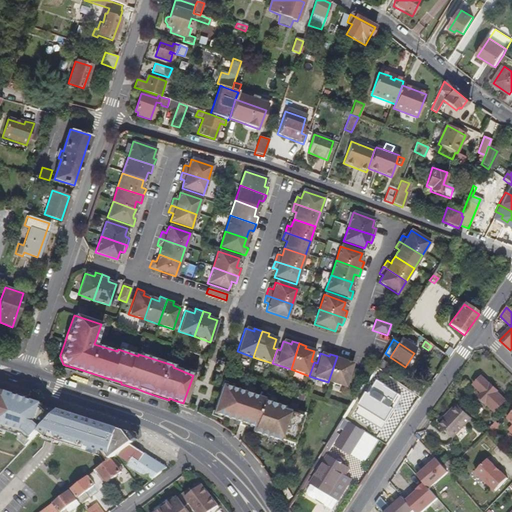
[(63,364),(60,356),(60,355),(58,354),(57,358),(60,366),(64,367),(65,365),(63,364)]
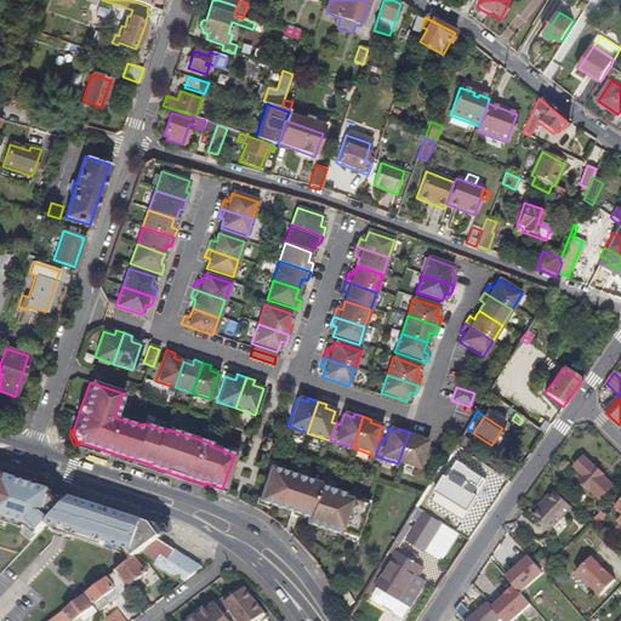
[(417,469),(427,442),(420,439),(416,438),(417,434),(409,432),(398,463),(417,469)]
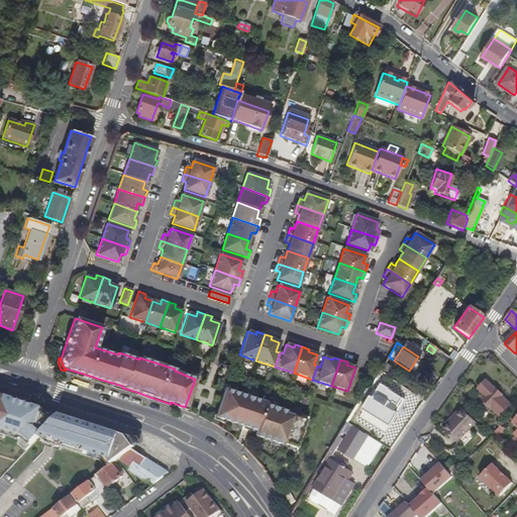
[(382,378),(387,370),(383,367),(377,376),(382,378)]
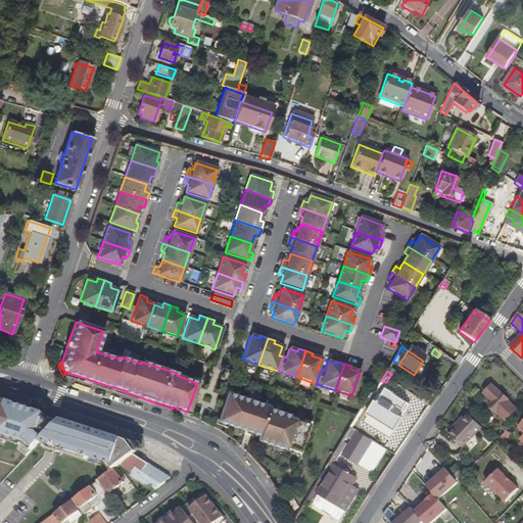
[(190,377),(189,380),(196,383),(197,383),(196,386),(197,386),(199,381),(190,377)]
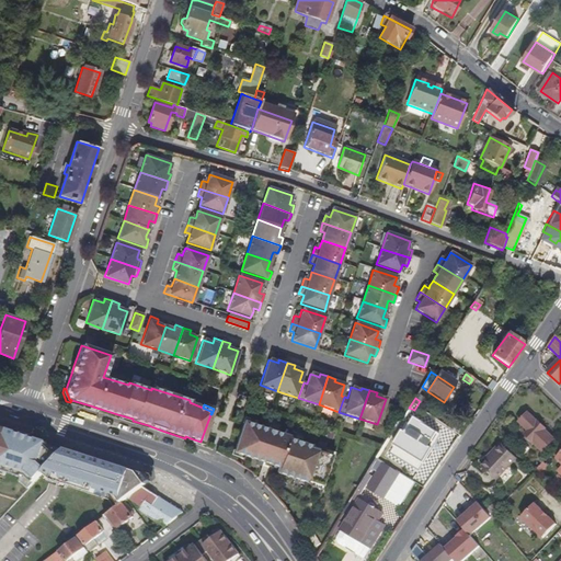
[(401,432),(414,411),(414,410),(409,408),(396,430),(401,432)]
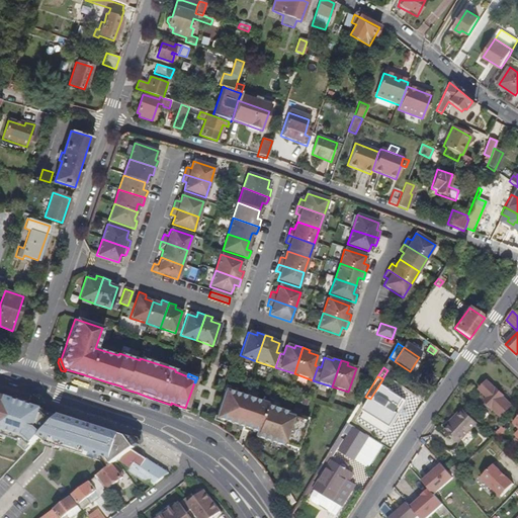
[(484,403),(500,418),(512,406),(503,398),(504,397),(488,381),(479,391),(488,399),(484,403)]
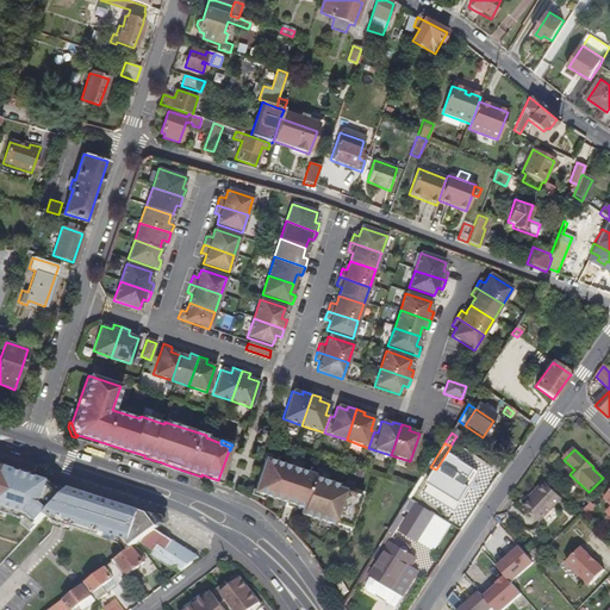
[(273,462),(263,459),(262,462),(253,489),(251,492),(262,496),(285,503),(292,505),(302,509),(299,515),(323,523),(329,526),(332,527),(332,524),(338,527),(349,530),(350,527),(358,503),(360,496),(352,493),(337,487),(337,485),(312,478),(313,475),(273,462)]
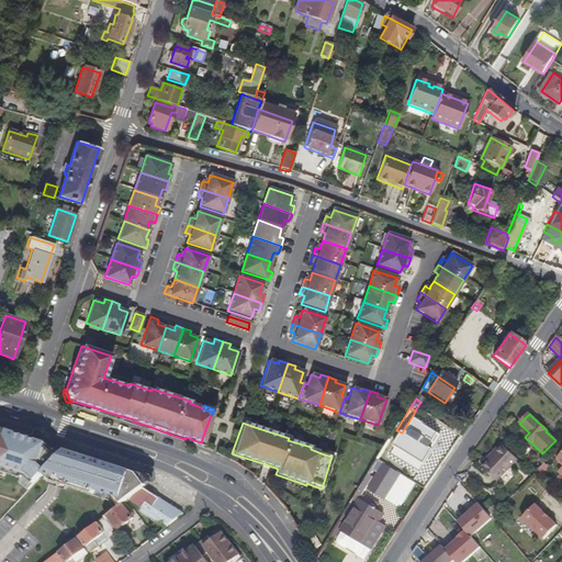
[(440,438),(445,431),(435,425),(430,431),(440,438)]
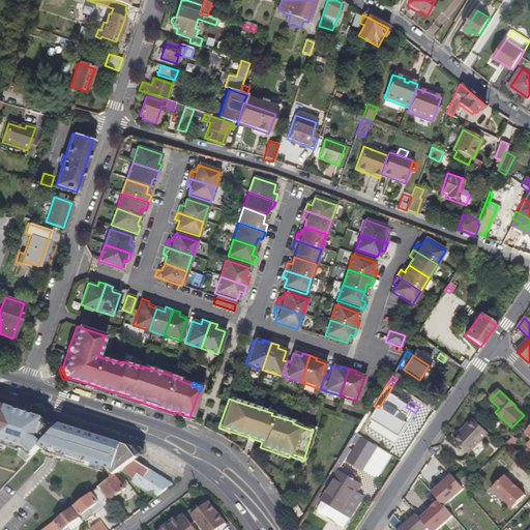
[(0,443),(22,450),(20,454),(28,462),(41,446),(57,431),(43,421),(43,420),(45,418),(0,403),(0,443)]
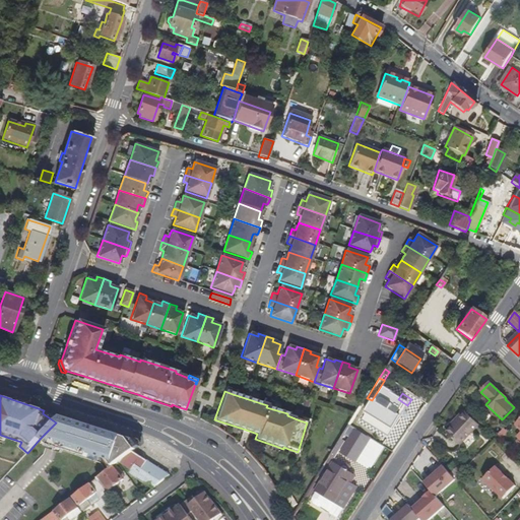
[(60,418),(43,412),(43,413),(56,423),(60,418)]
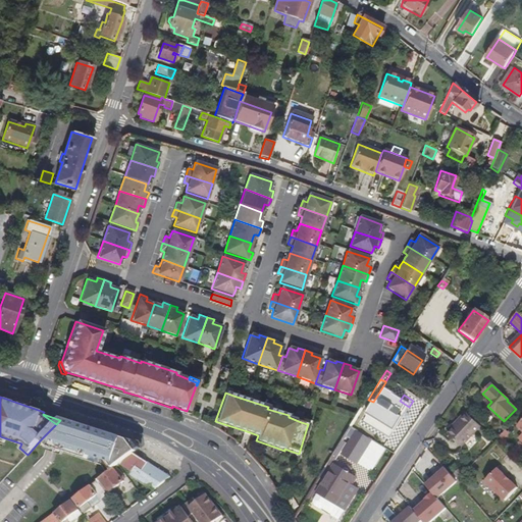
[(461,448),(480,428),(466,414),(460,420),(462,422),(455,429),(449,435),(461,448)]
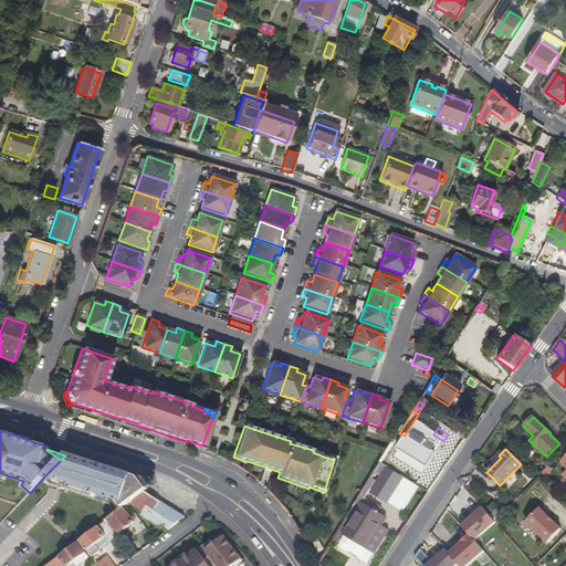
[(139,477),(67,453),(65,456),(61,460),(44,477),(53,485),(63,485),(63,488),(114,496),(123,507),(125,506),(128,504),(129,503),(145,492),(148,489),(139,477)]
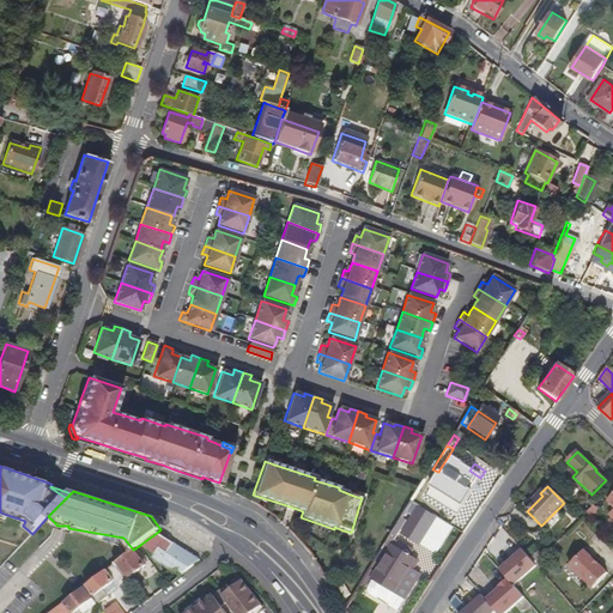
[(253,495),(254,491),(253,491),(250,497),(262,502),(263,498),(253,495)]
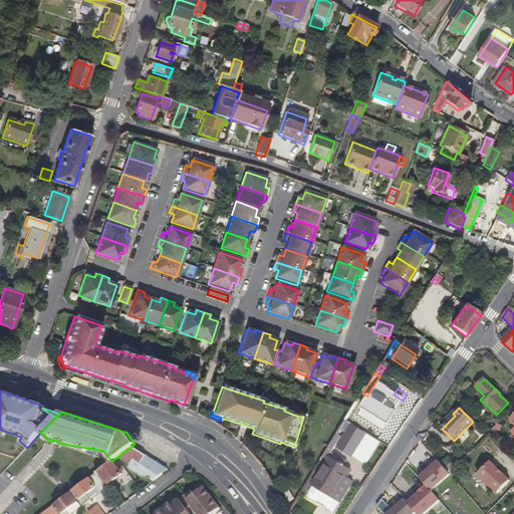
[(303,418),(301,424),(303,424),(306,416),(296,413),(296,416),(303,418)]
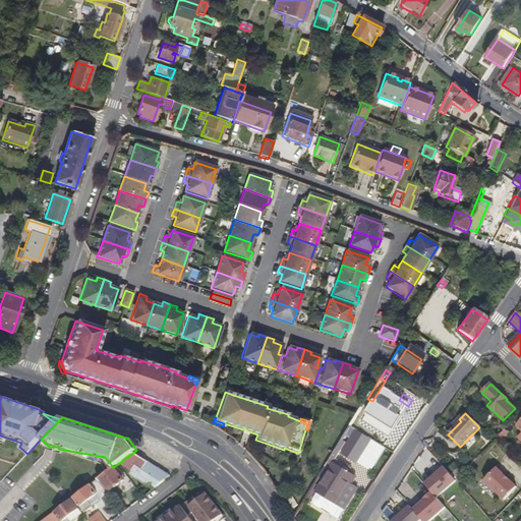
[(454,428),(461,421),(459,419),(452,426),(454,428)]
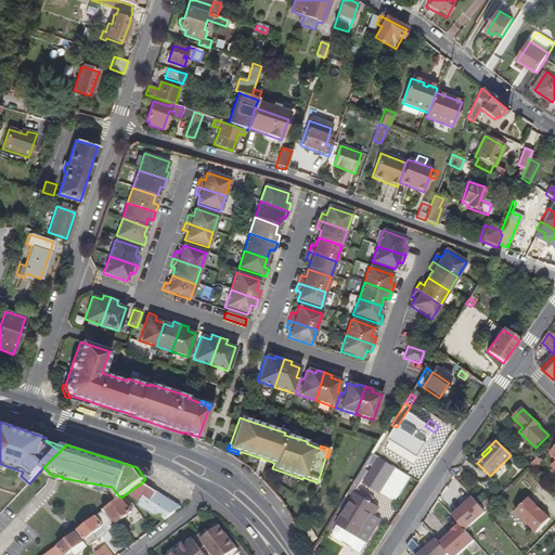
[(534,468),(542,461),(538,457),(531,464),(530,464),(534,468)]
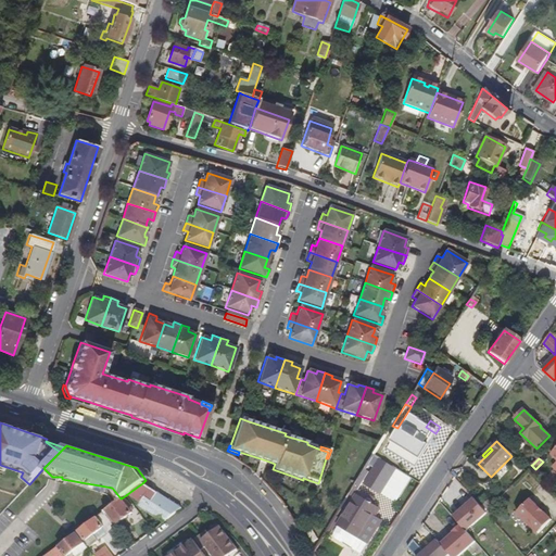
[(380,459),(365,484),(379,493),(390,476),(392,478),(397,470),(380,459)]
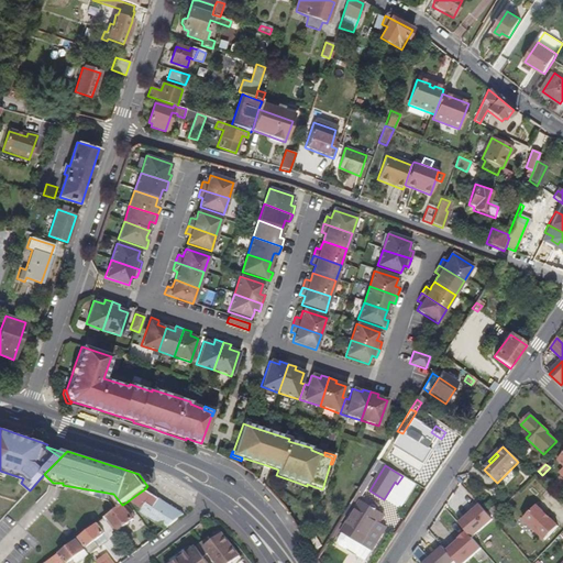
[(385,505),(397,484),(395,482),(384,499),(370,490),(367,494),(385,505)]
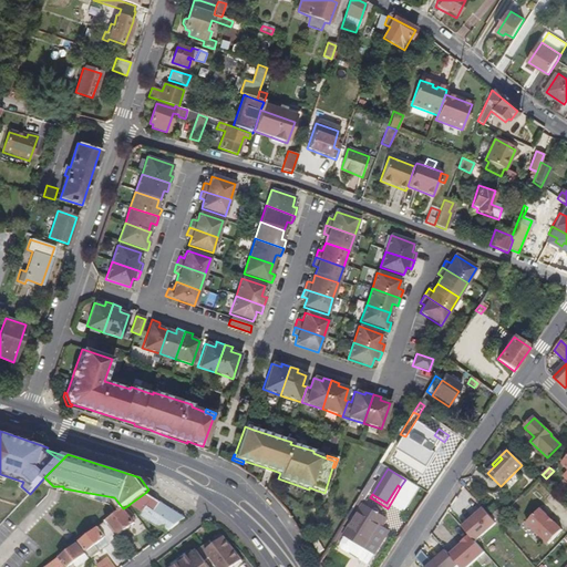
[(187,518),(145,493),(130,504),(144,513),(144,514),(143,517),(167,533),(187,518)]
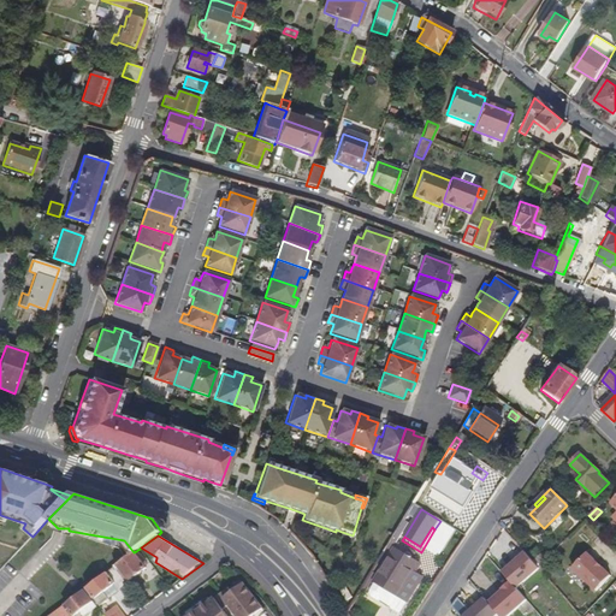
[(390,606),(396,598),(398,598),(407,604),(424,578),(415,572),(419,564),(396,550),(375,582),(375,584),(372,590),(373,592),(371,597),(380,603),(383,602),(390,606)]
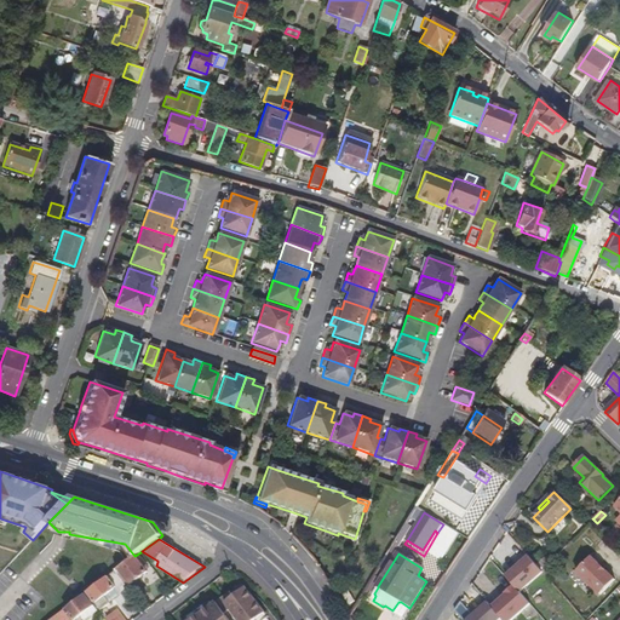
[(131,583),(148,570),(137,555),(135,556),(119,568),(131,583)]
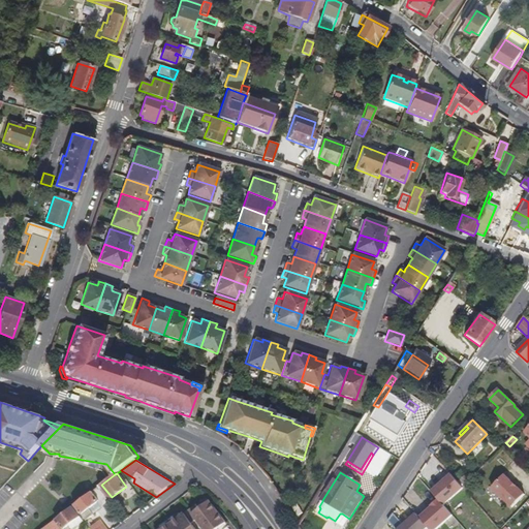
[(447,483),(433,496),(437,500),(445,509),(466,491),(465,490),(463,488),(452,475),(445,480),(447,483)]
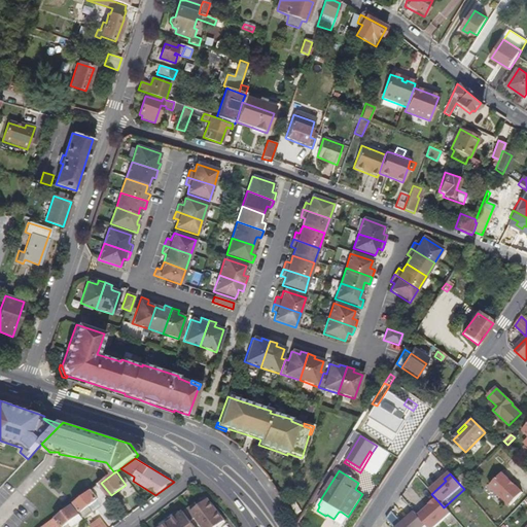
[(458,479),(463,484),(466,480),(468,479),(464,473),(458,479)]
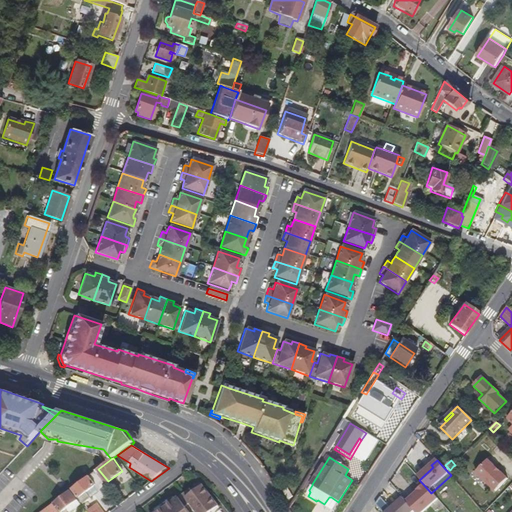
[(507,479),(487,460),(476,472),(495,491),(507,479)]
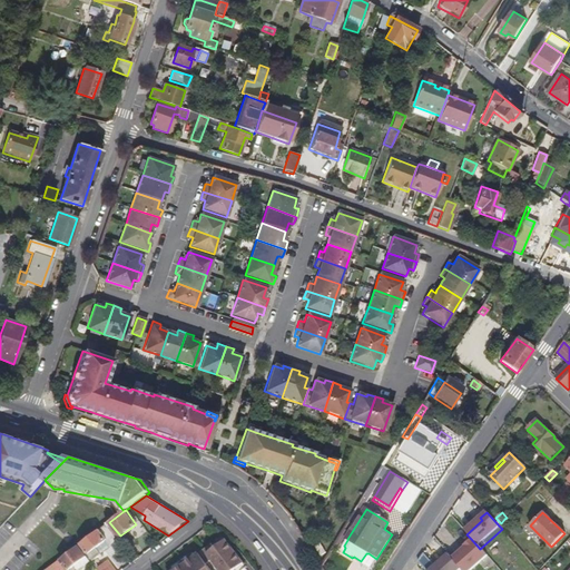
[(107,524),(80,544),(94,561),(112,547),(111,546),(107,540),(108,539),(110,541),(114,539),(117,537),(107,524)]
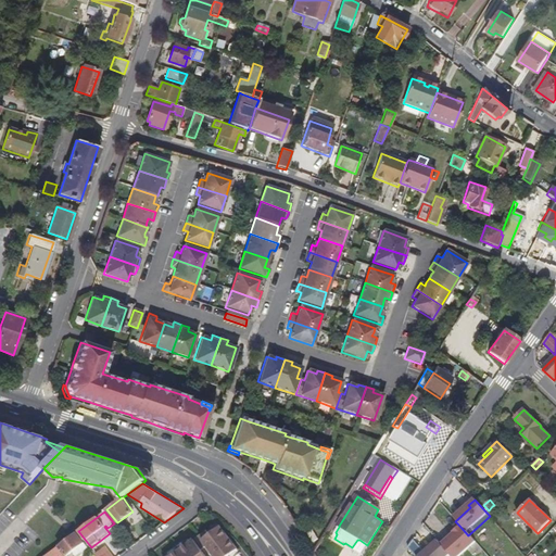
[(205,555),(202,551),(207,547),(214,555),(230,555),(238,551),(218,525),(207,532),(206,531),(193,541),(173,555),(205,555)]
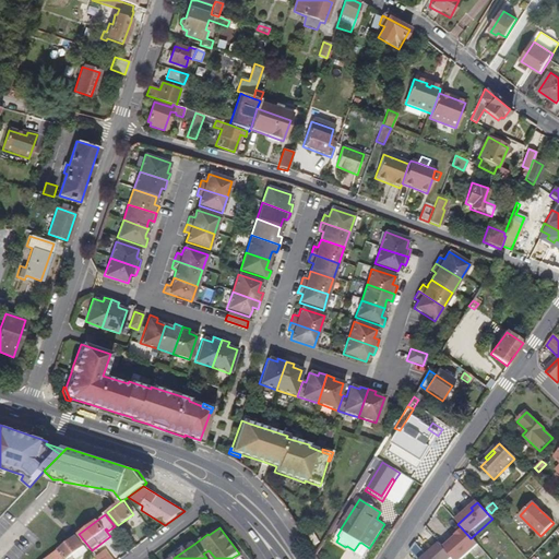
[(452,558),(461,558),(476,545),(471,538),(462,528),(454,535),(455,536),(442,547),(451,557),(452,558)]
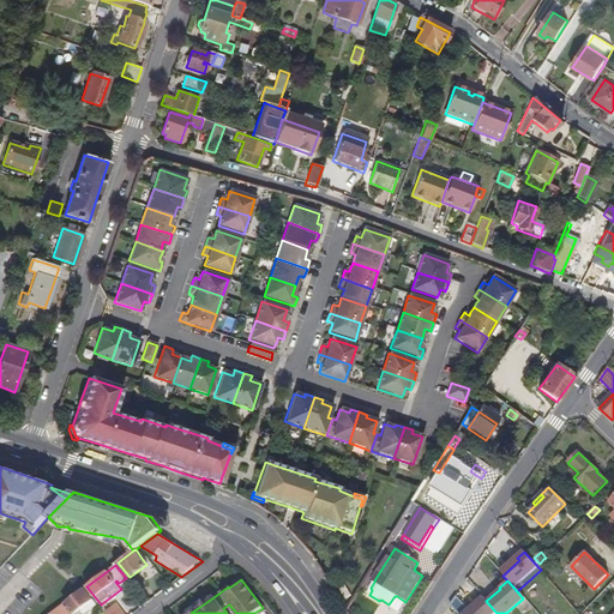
[(85,613),(97,605),(84,588),(66,602),(49,613),(67,613),(72,611),(74,613),(82,608),(85,613)]
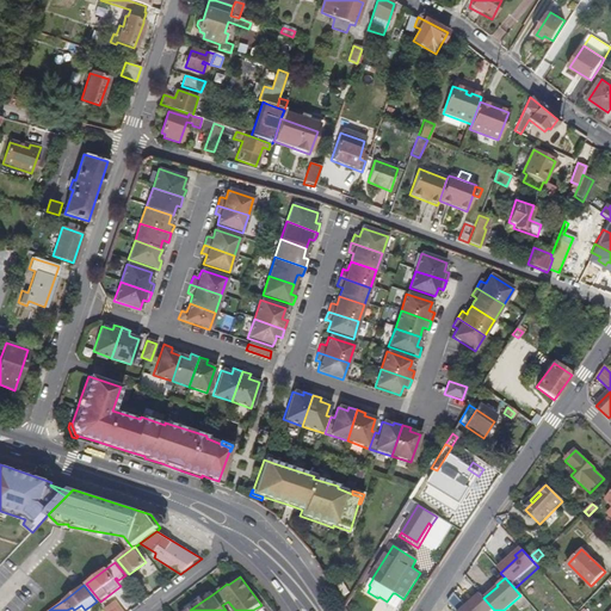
[(343,585),(337,588),(343,598),(349,594),(343,585)]
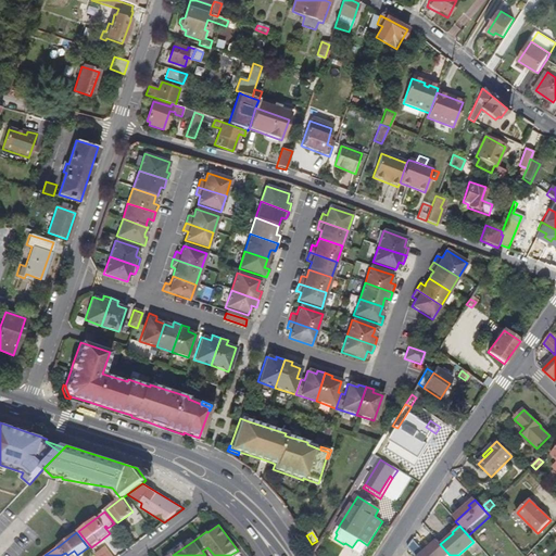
[(173,555),(193,541),(191,538),(186,542),(185,541),(167,554),(168,555),(167,555),(173,555)]
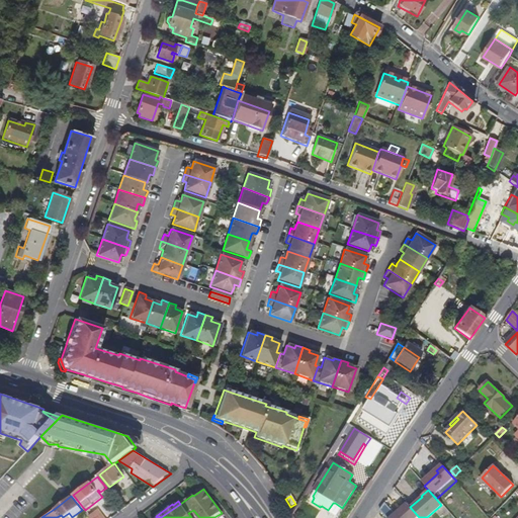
[(394,515),(385,505),(378,511),(384,517),(416,517),(418,516),(410,507),(407,504),(394,515)]
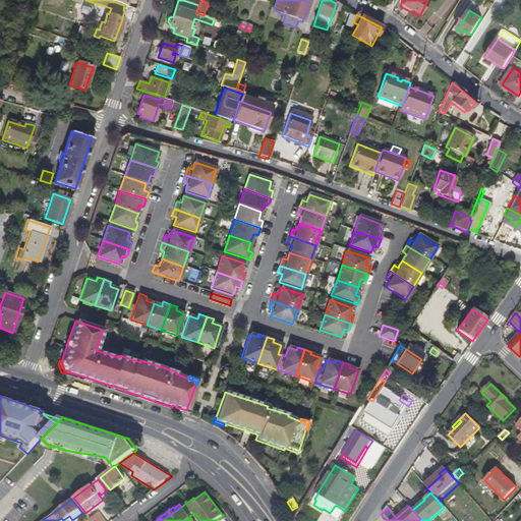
[(107,520),(100,512),(90,519),(92,520),(107,520)]
